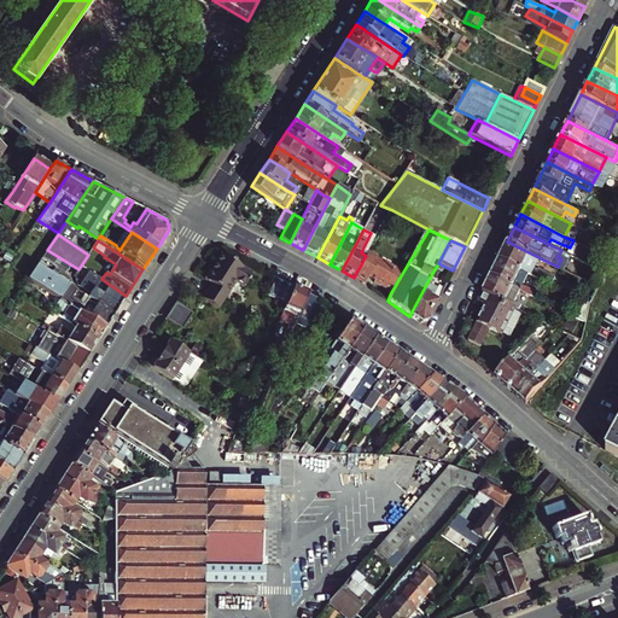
[(529,252),(507,242),(499,258),(528,273),(551,284),(554,277),(524,262),(529,252)]
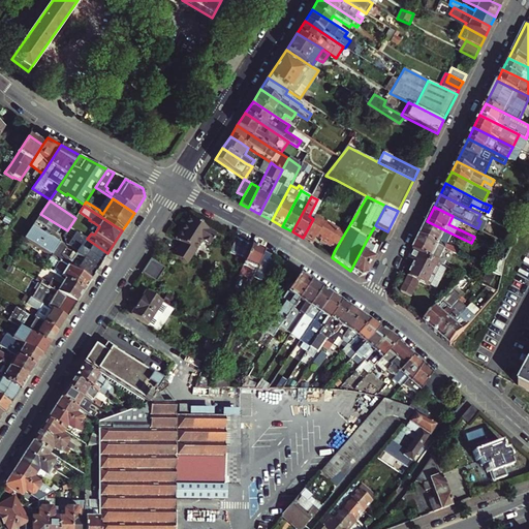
[(313,219),(303,238),(311,243),(315,237),(320,241),(320,242),(335,250),(345,232),(316,215),(313,219)]
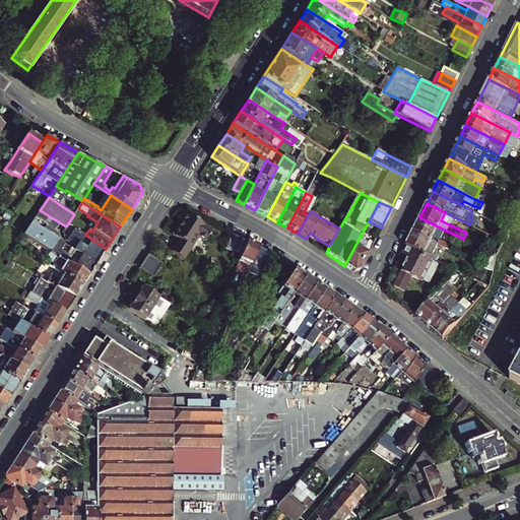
[(178,239),(170,250),(183,259),(198,236),(205,241),(212,230),(199,221),(200,220),(194,215),(192,217),(185,212),(172,235),(178,239)]
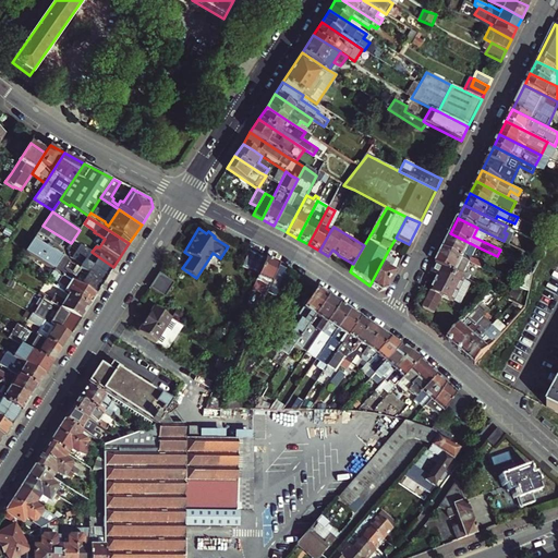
[(557,232),(547,256),(557,261),(557,232)]
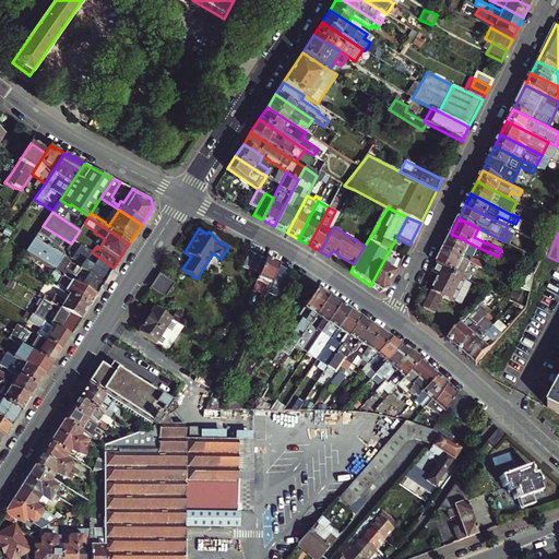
[(451,234),(443,249),(471,262),(488,271),(490,268),(472,258),(477,247),(451,234)]
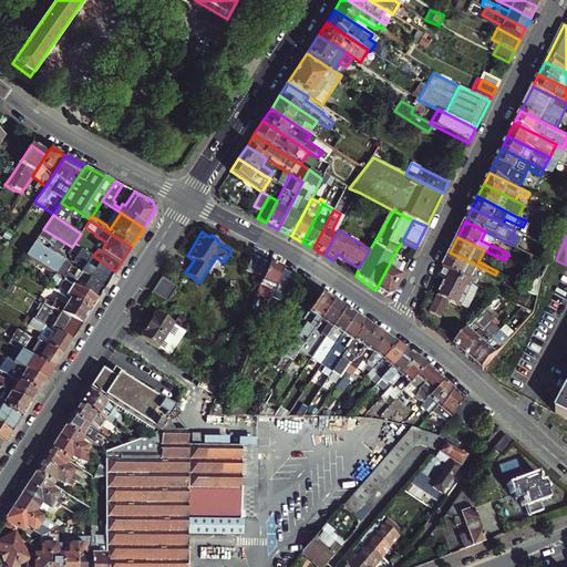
[(106,243),(100,238),(94,248),(98,250),(101,251),(106,243)]
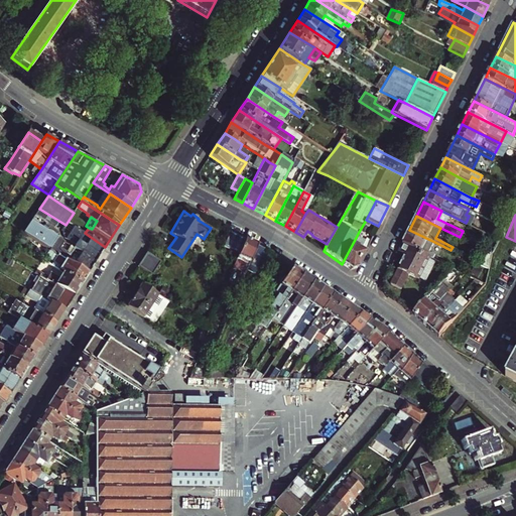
[(36,242),(45,227),(43,226),(42,229),(31,222),(23,233),(36,242)]
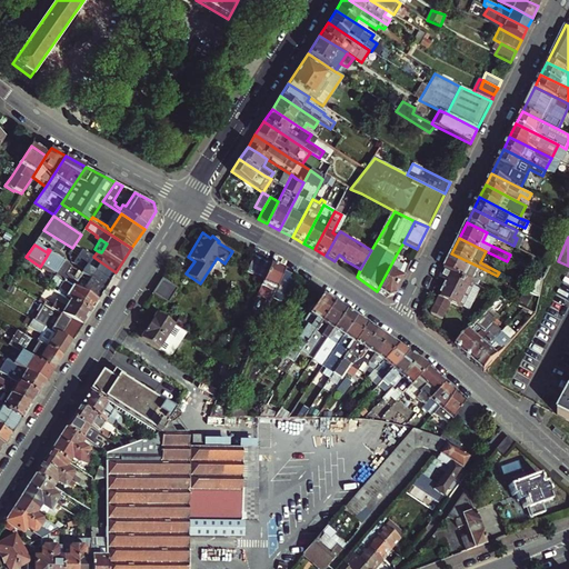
[(53,252),(50,250),(40,267),(55,276),(63,262),(51,255),(53,252)]
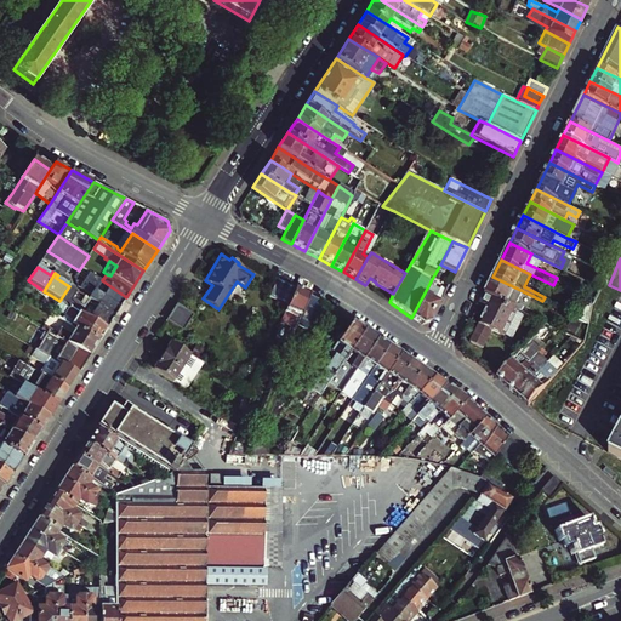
[(89,297),(89,298),(115,315),(117,313),(126,297),(102,280),(92,274),(87,281),(96,286),(91,295),(89,297)]
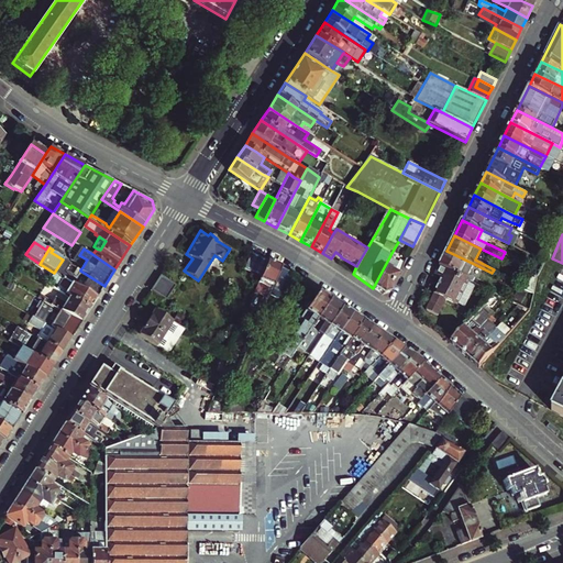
[(243,269),(253,273),(260,256),(251,251),(243,269)]
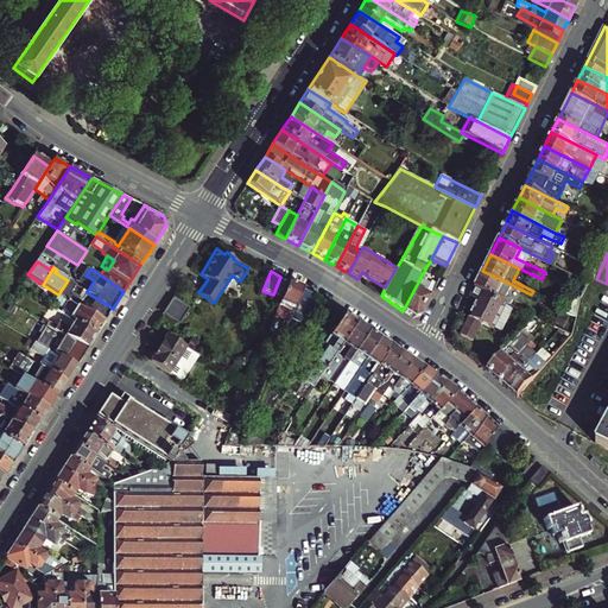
[(482,271),(475,286),(506,302),(511,304),(513,299),(506,297),(512,285),(482,271)]
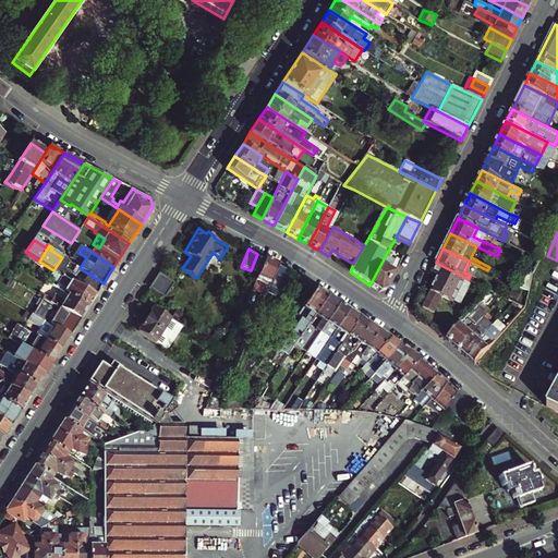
[(391,252),(388,251),(378,269),(370,286),(378,291),(386,289),(400,263),(389,256),(391,252)]
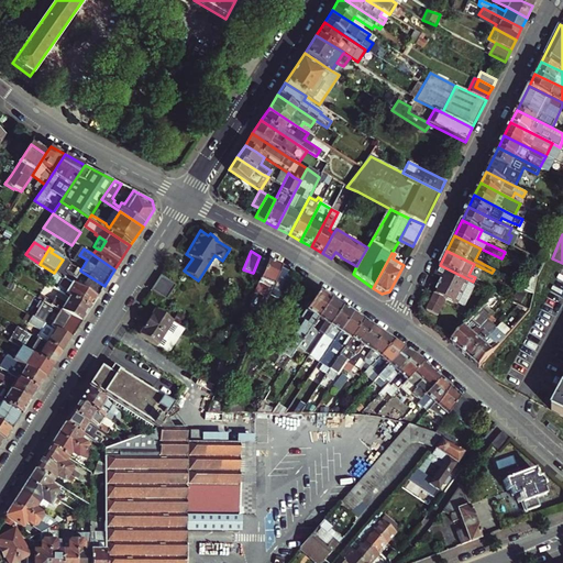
[(87,260),(79,255),(75,262),(83,267),(87,260)]
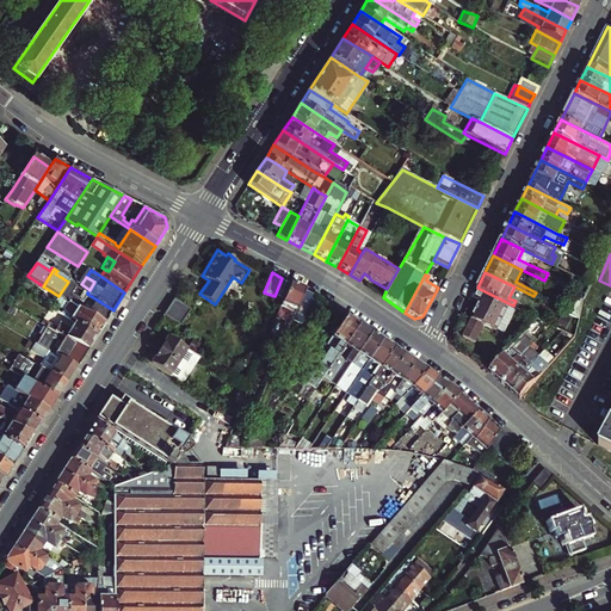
[(275,296),(283,300),(290,282),(282,278),(275,296)]
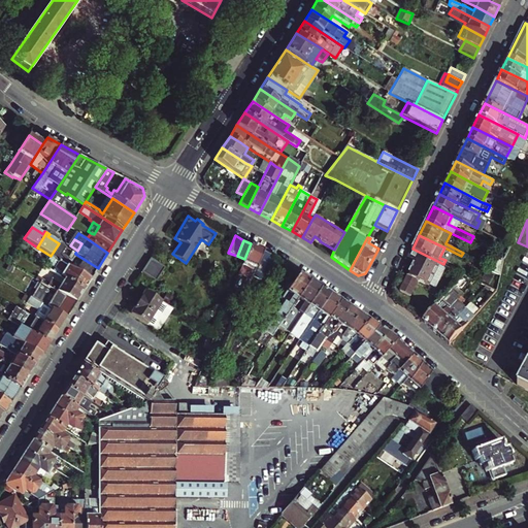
[(98,268),(75,254),(70,261),(68,259),(61,254),(66,248),(59,243),(51,256),(90,281),(98,268)]
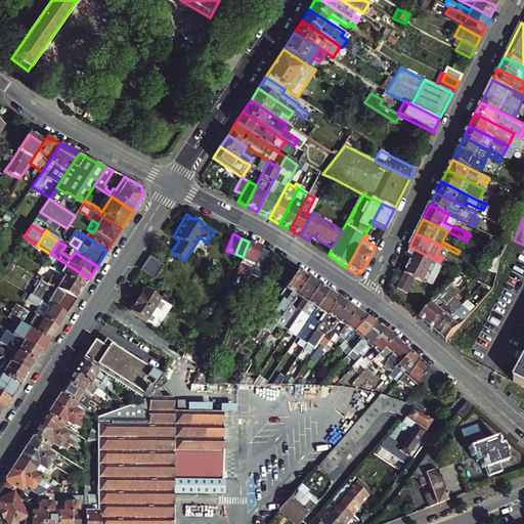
[(249,242),(243,257),(236,271),(249,276),(250,274),(260,249),(249,242)]
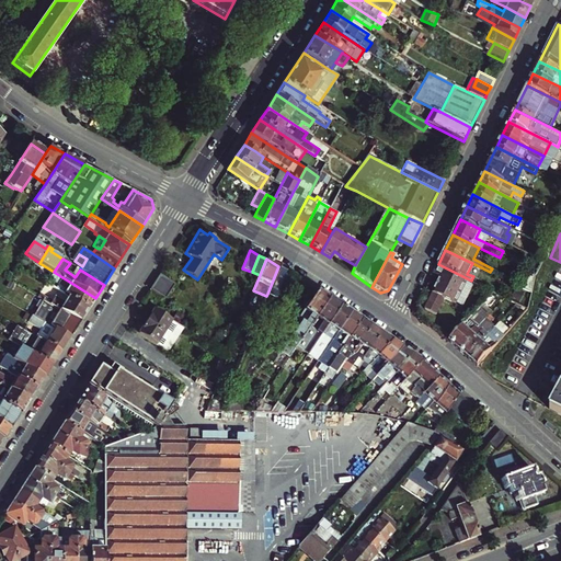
[(467,278),(438,264),(433,273),(441,277),(425,309),(437,315),(446,298),(455,304),(467,278)]
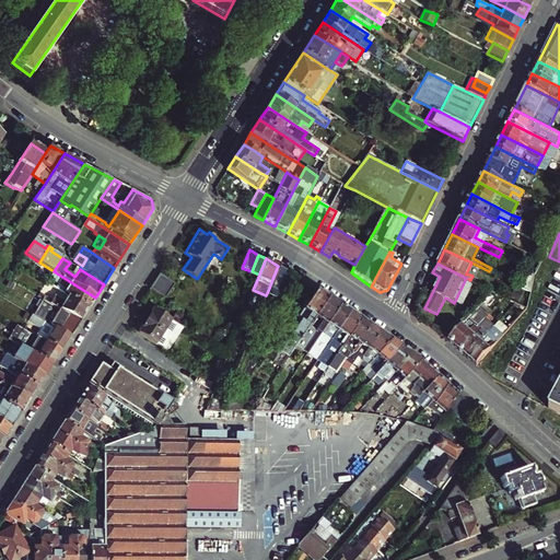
[(290,271),(278,266),(267,293),(279,299),(290,271)]
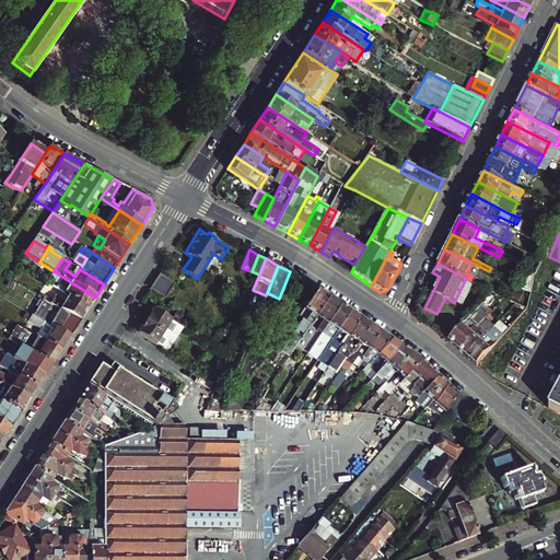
[(535,276),(524,270),(516,286),(532,292),(535,276)]
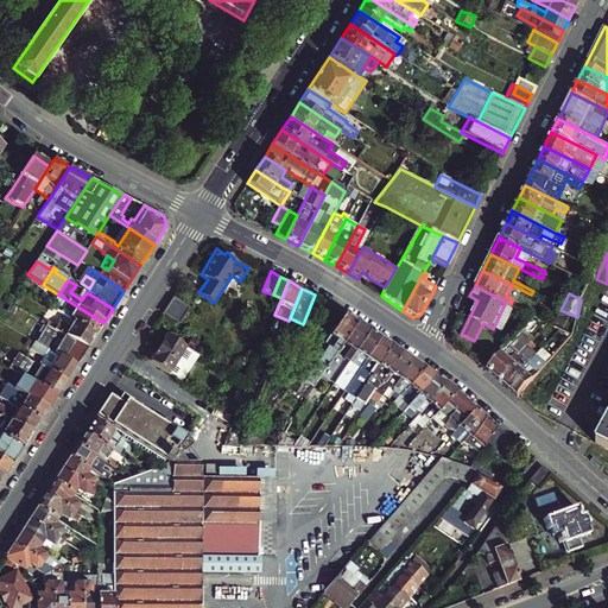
[(103,323),(58,295),(54,302),(73,315),(70,320),(74,322),(95,335),(103,323)]
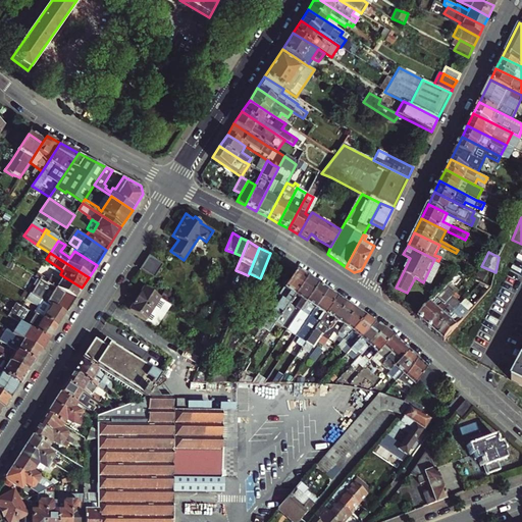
[(148,255),(144,262),(158,271),(162,264),(148,255)]
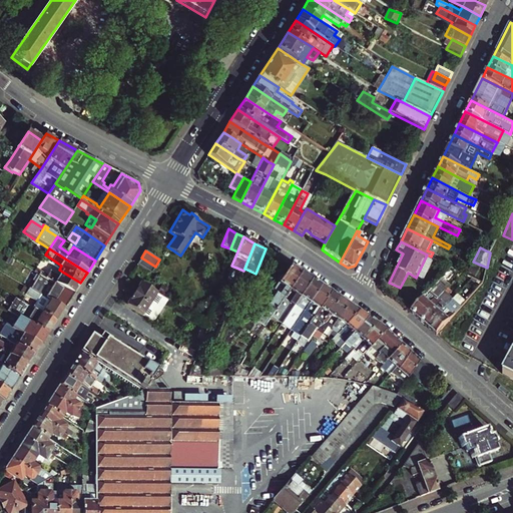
[(141,258),(136,265),(150,274),(155,267),(141,258)]
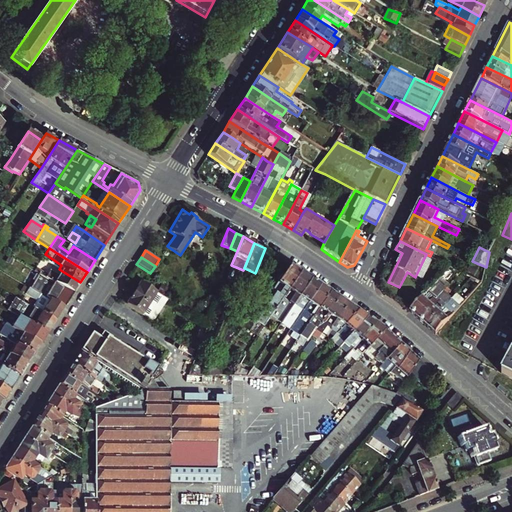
[(281,298),(300,271),(289,264),(282,275),(280,275),(278,278),(279,280),(271,291),(274,294),(256,321),(263,326),(281,298)]
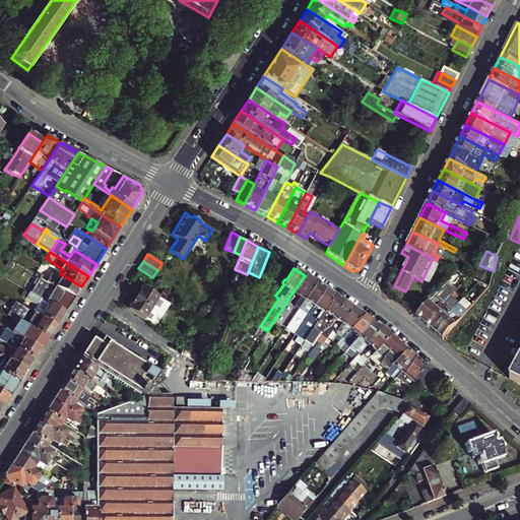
[(37,272),(35,275),(39,278),(73,299),(81,286),(63,275),(60,280),(51,274),(48,279),(37,272)]
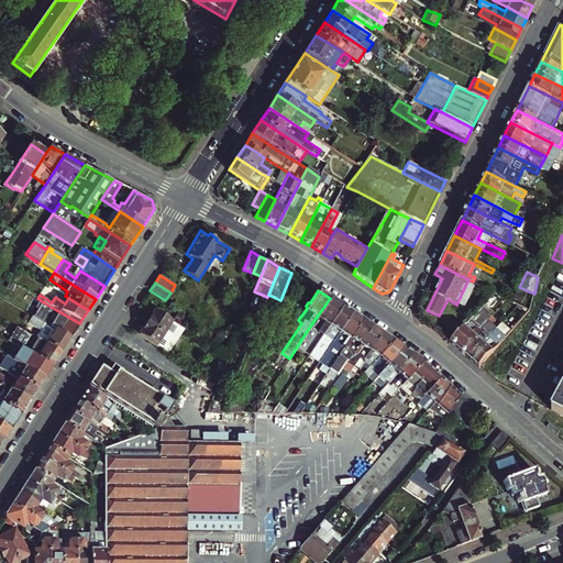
[(306,353),(309,355),(342,307),(330,298),(309,328),(289,359),(283,366),(291,373),(306,353)]
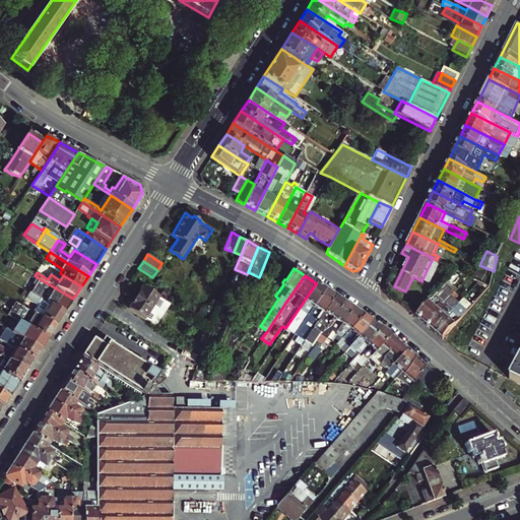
[(39,278),(29,294),(47,304),(64,314),(73,299),(39,278)]
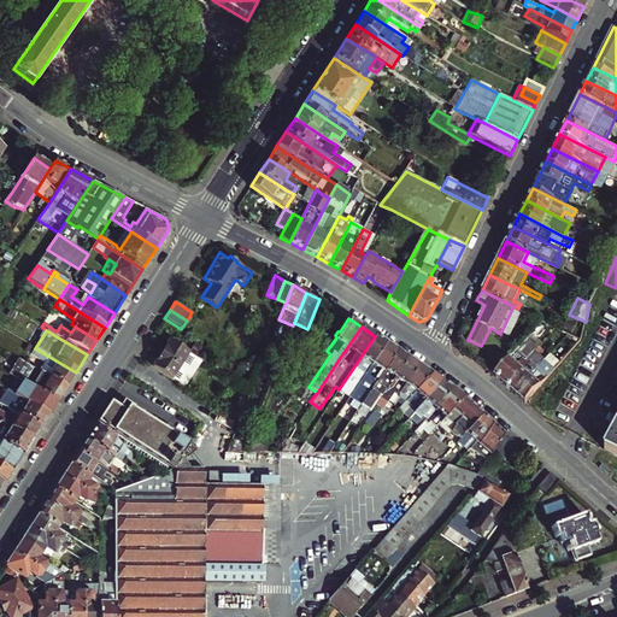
[(375,336),(339,389),(348,397),(386,344),(375,336)]
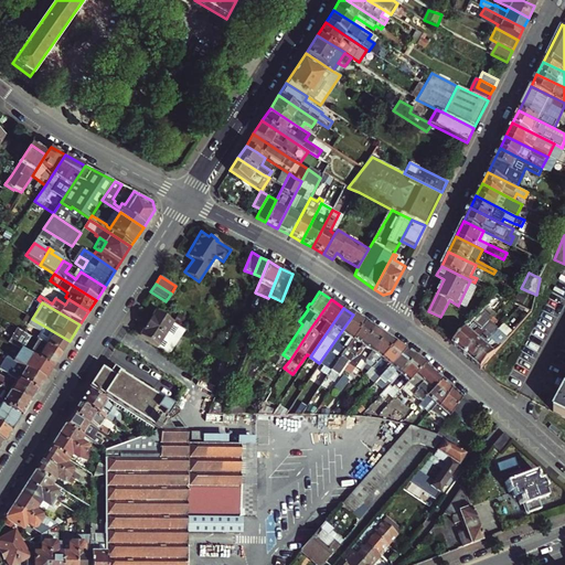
[(169,354),(183,330),(153,311),(144,328),(138,326),(134,332),(169,354)]
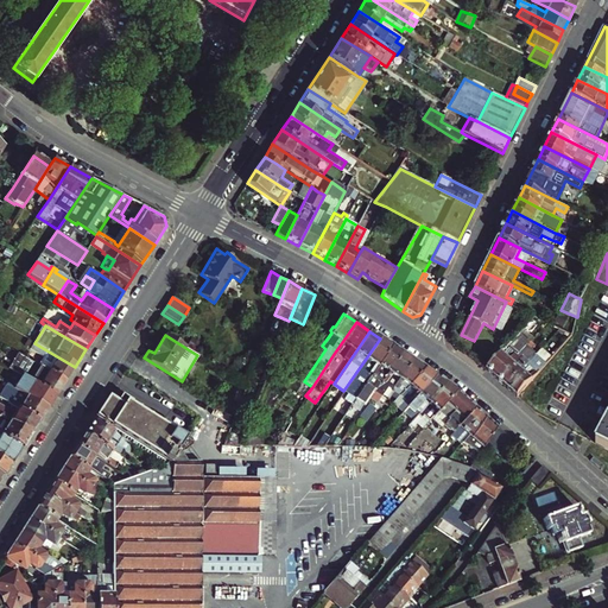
[(526,347),(515,337),(487,371),(498,380),(526,347)]
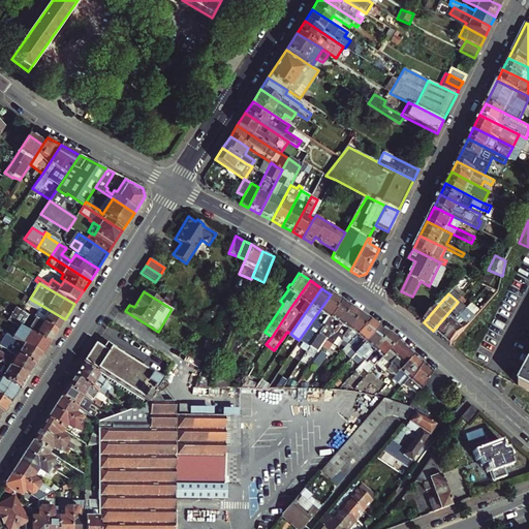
[(287,379),(300,361),(340,301),(331,294),(299,340),(303,343),(296,353),(297,353),(278,381),(283,384),(287,379)]
